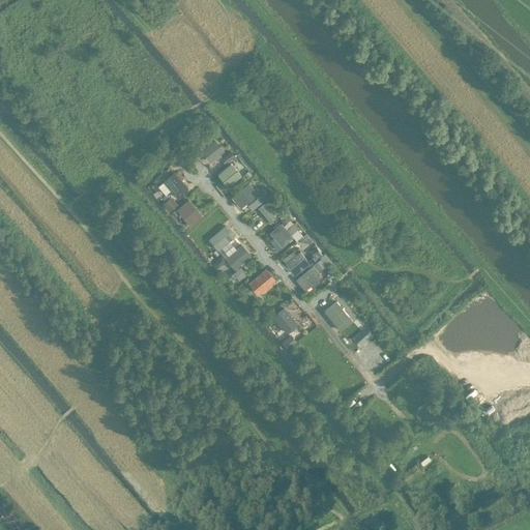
[(219,152),(224,149),(215,139),(203,149),(211,158),(215,155),(217,157),(222,154),(219,152)]
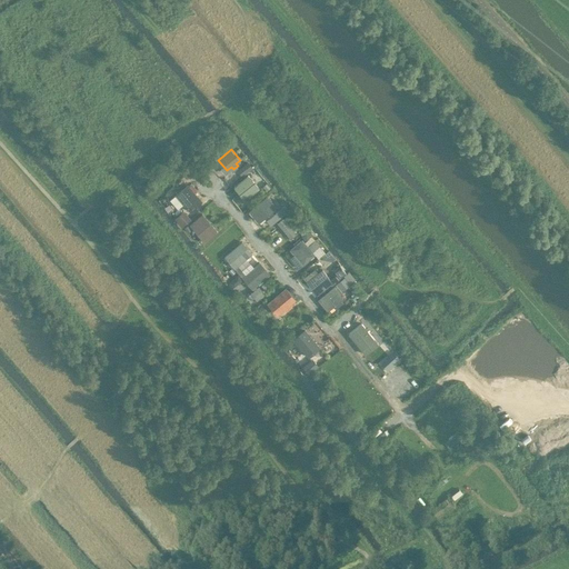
[(252,168),(248,161),(241,167),(246,173),(252,168)]
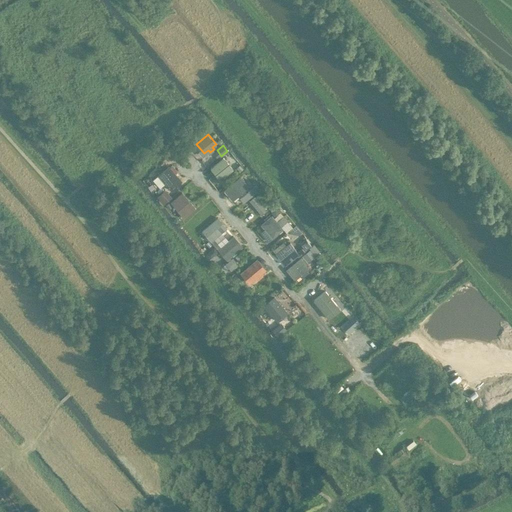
[(222,174),(232,167),(224,157),(215,164),(217,168),(215,169),(218,172),(220,170),(222,174)]
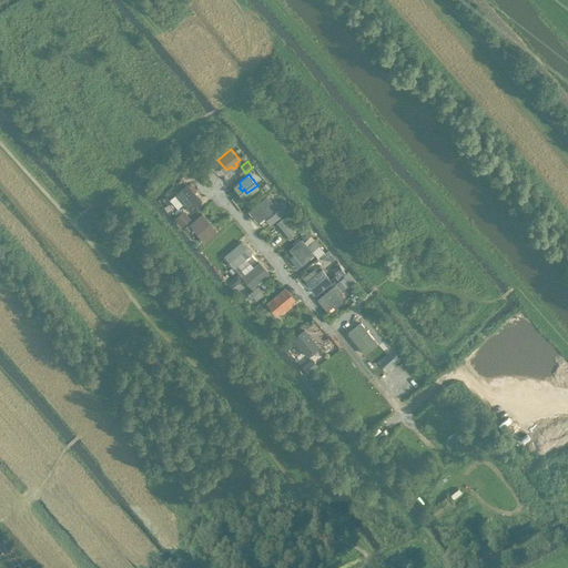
[(195,209),(201,204),(184,183),(178,188),(195,209)]
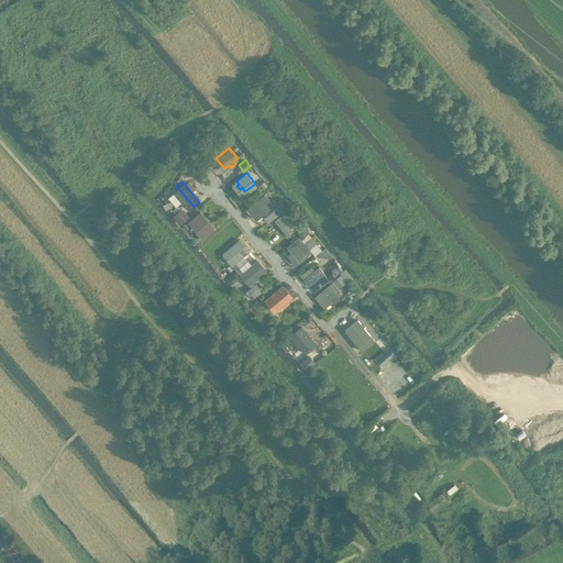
[(274,206),(272,202),(264,194),(246,208),(254,218),(256,220),(274,206)]
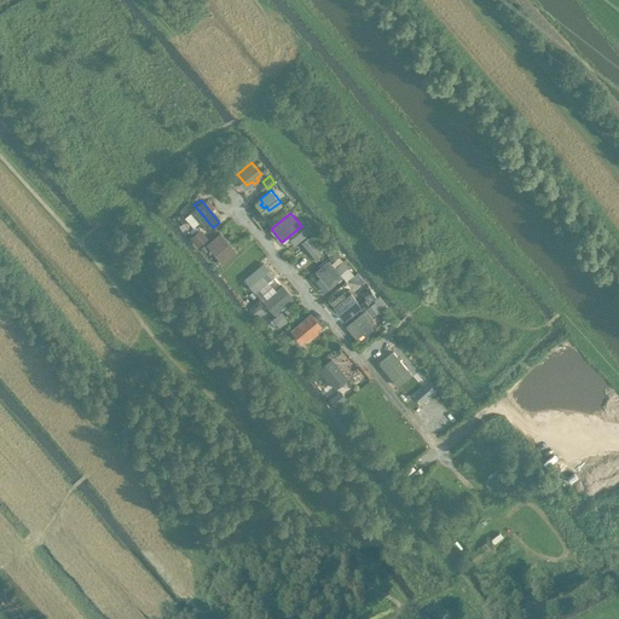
[(198,230),(190,237),(197,247),(207,238),(198,230)]
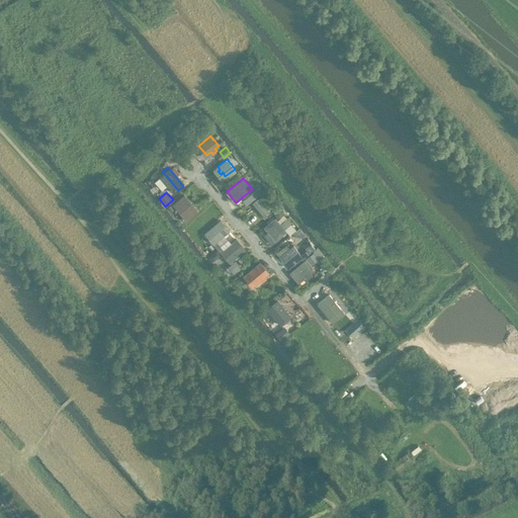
[(183,203),(188,199),(184,193),(173,202),(186,219),(192,213),(183,203)]
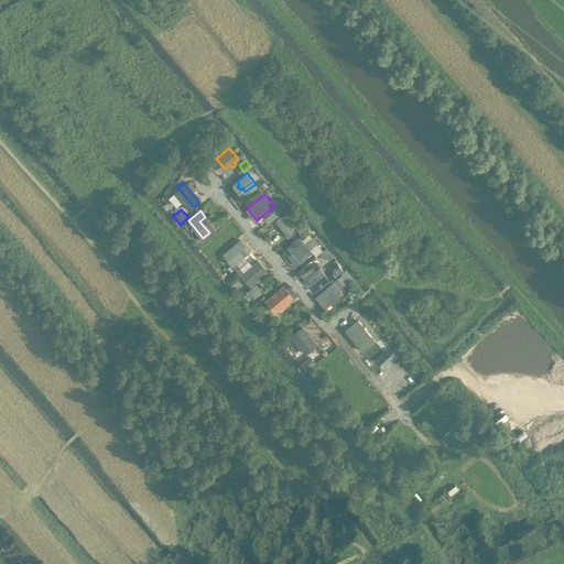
[(288,235),(293,230),(280,215),(274,220),(288,235)]
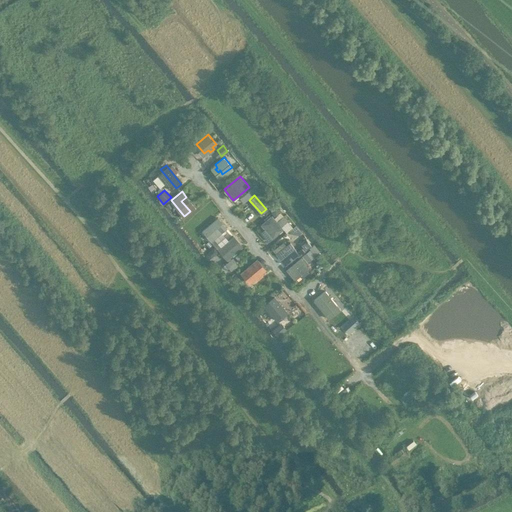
[(277,218),(282,214),(283,213),(278,207),(277,208),(272,212),(277,218)]
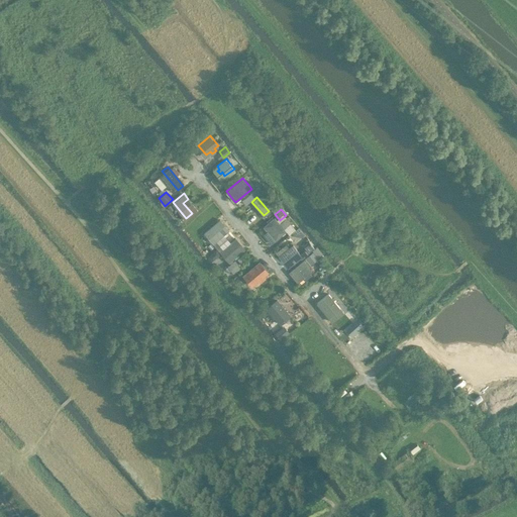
[(263,226),(275,240),(286,231),(284,228),(290,223),(286,218),(280,223),(274,217),(263,226)]
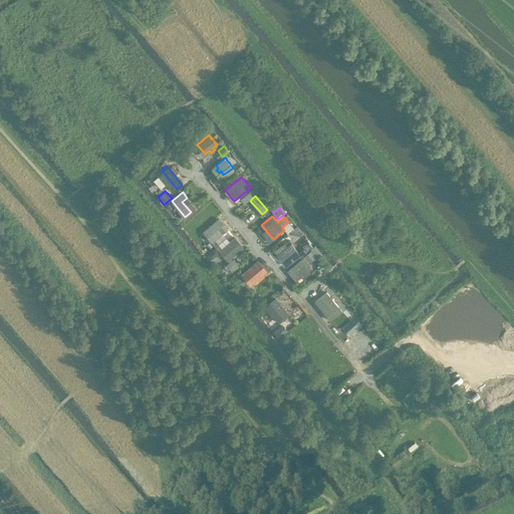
[(215,246),(222,240),(219,236),(227,229),(217,218),(202,231),(212,242),(215,246)]
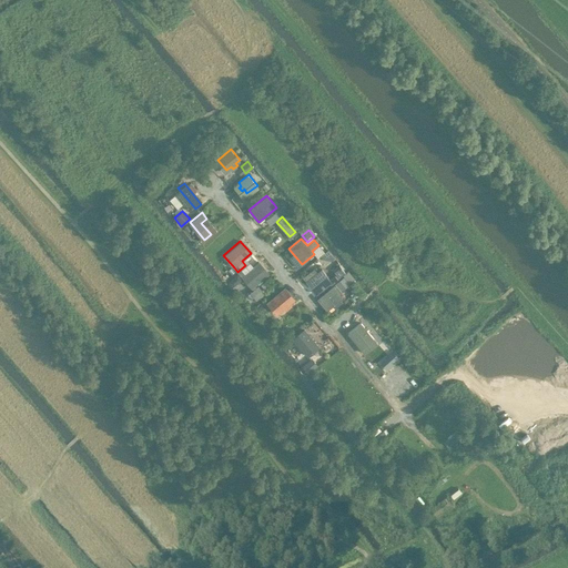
[(250,269),(245,265),(237,272),(241,276),(251,288),(269,274),(257,262),(250,269)]
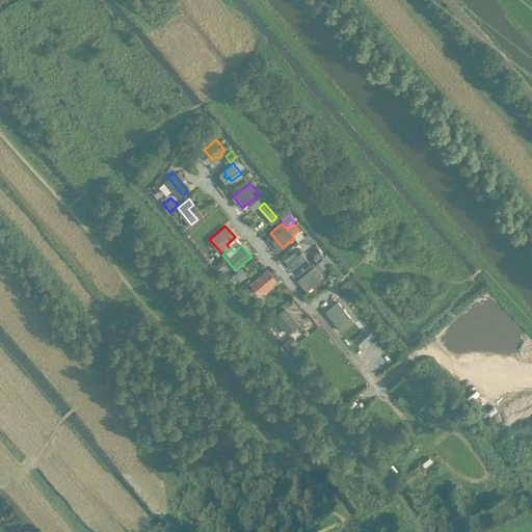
[(317,248),(316,249),(312,253),(318,260),(322,256),(323,256),(317,248)]
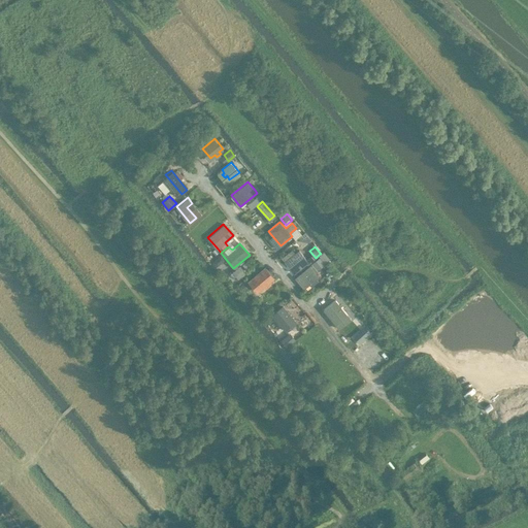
[(294,273),(307,263),(308,264),(315,259),(311,255),(306,259),(298,250),(284,261),(294,273)]
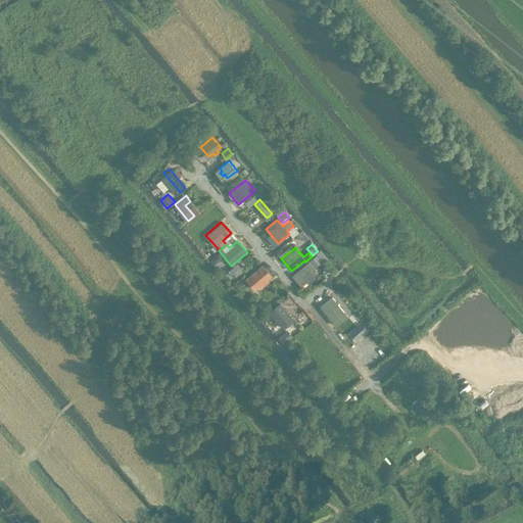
[(210,259),(215,264),(223,256),(219,251),(210,259)]
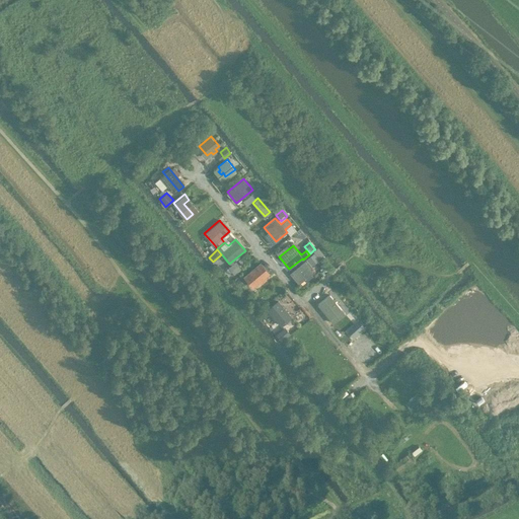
[(319,257),(314,252),(307,258),(311,265),(319,257)]
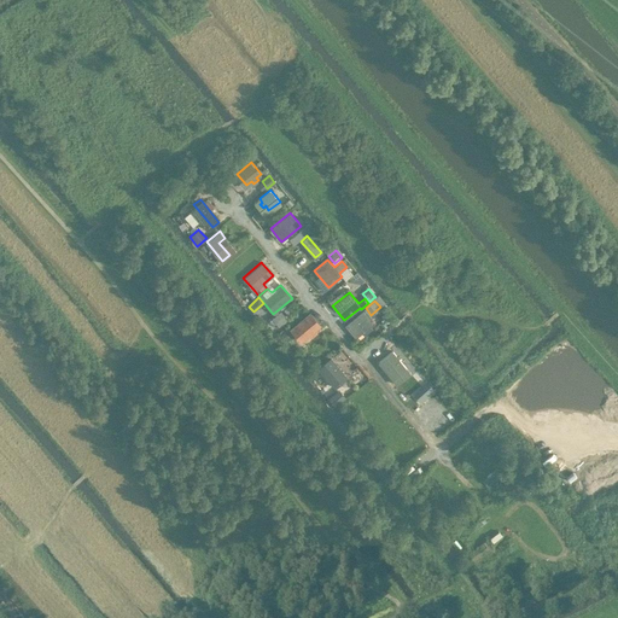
[(287,319),(285,315),(280,312),(272,319),(269,321),(273,326),(275,324),(278,326),(287,319)]
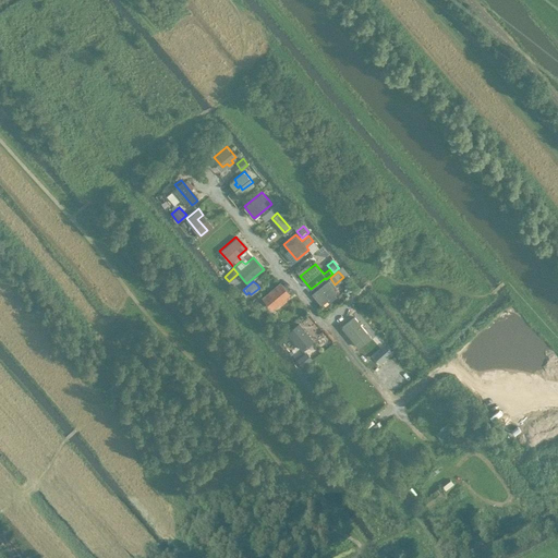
[(320,304),(336,292),(326,281),(312,292),(320,304)]
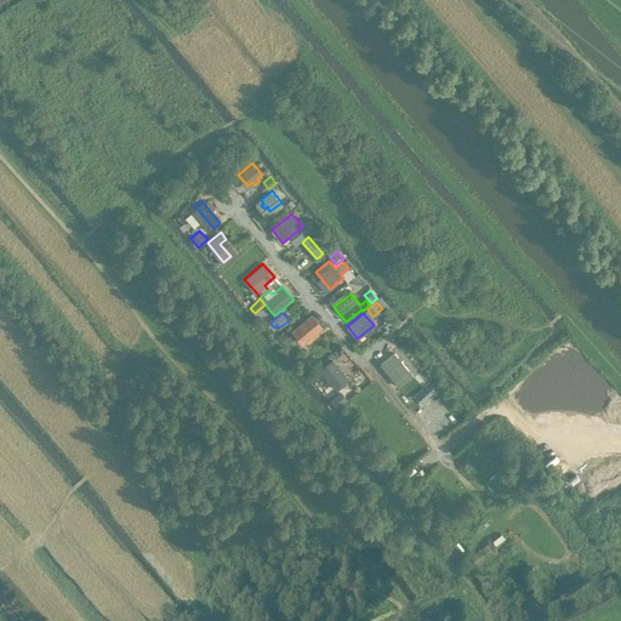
[(315,331),(320,326),(312,315),(292,331),(302,342),(312,335),(314,339),(318,335),(315,331)]
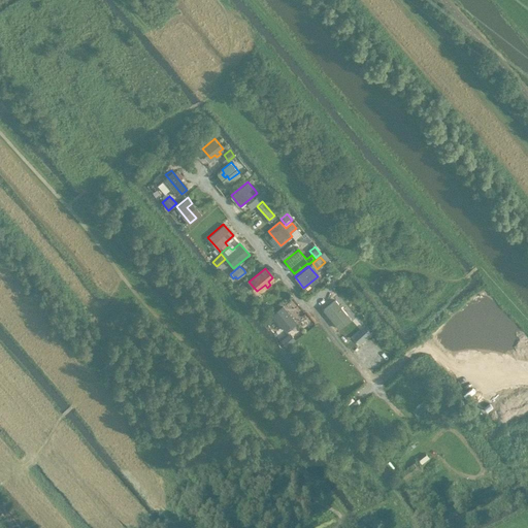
[(339,328),(351,319),(334,300),(324,309),(339,328)]
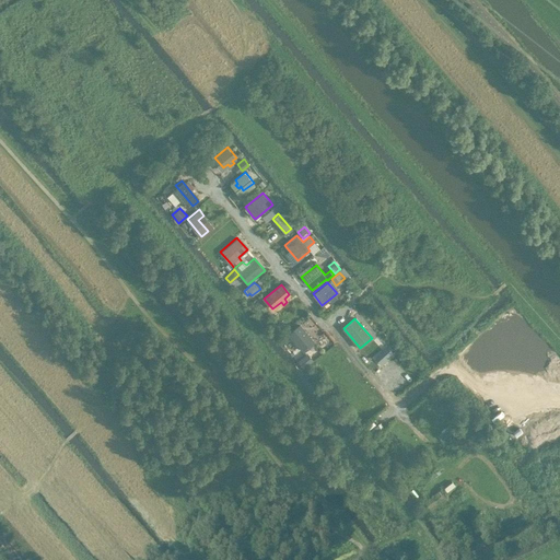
[(302,352),(314,342),(299,324),(287,334),(302,352)]
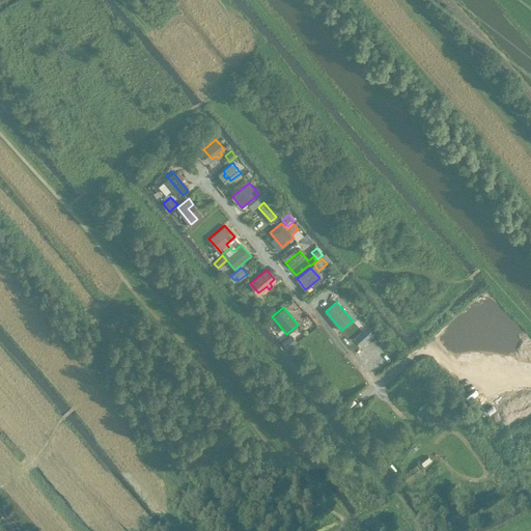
[(266,317),(262,320),(266,325),(269,323),(270,324),(273,320),(270,316),(267,319),(266,317)]
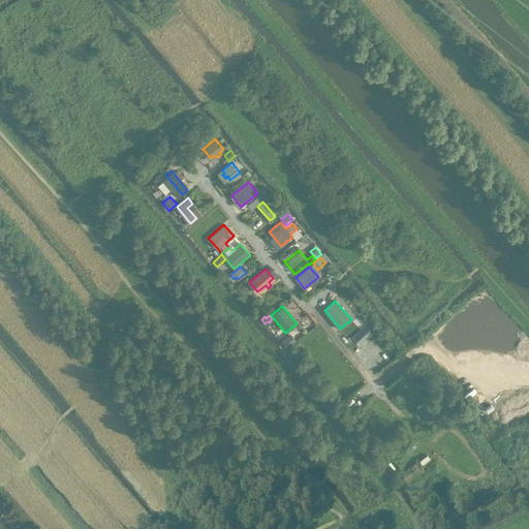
[(361,345),(372,335),(367,329),(354,339),(361,345)]
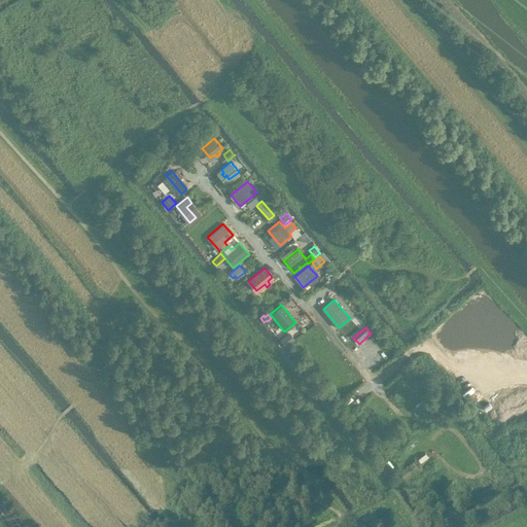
[(280,340),(285,347),(291,342),(293,340),(288,334),(286,336),(280,340)]
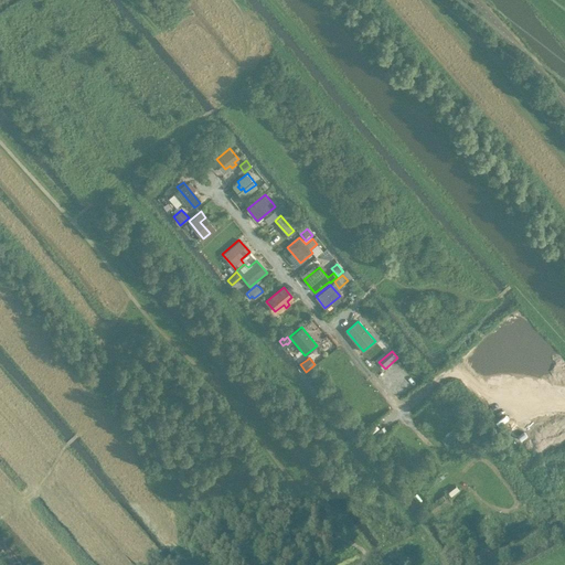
[(445,444),(457,434),(452,428),(440,439),(445,444)]
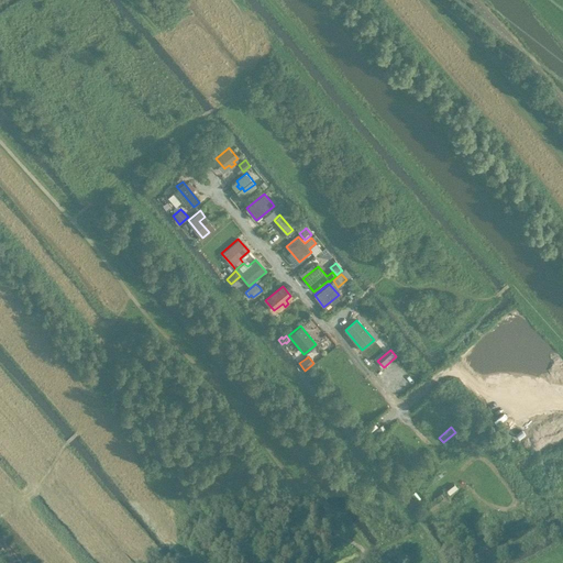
[(456,488),(454,484),(446,490),(449,494),(456,488)]
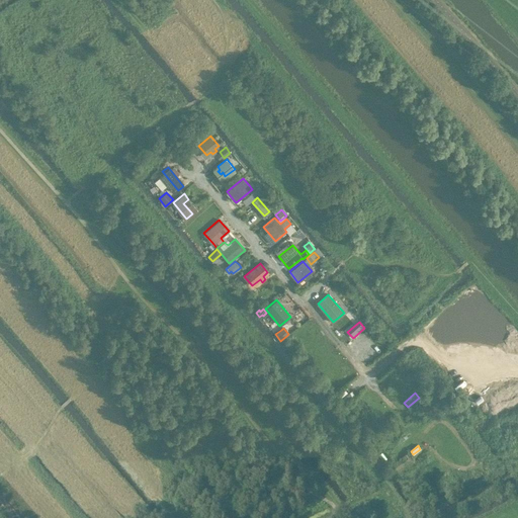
[(403,464),(410,459),(405,453),(390,465),(398,476),(406,469),(403,464)]
